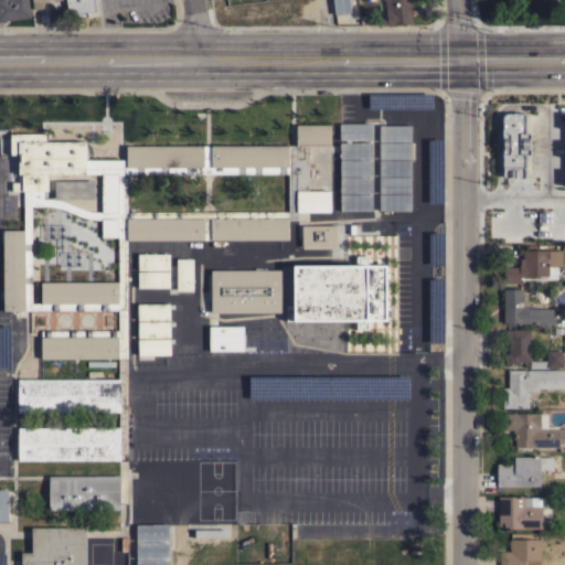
[(28,0),(30,17),(0,20),(0,0),(28,0)]
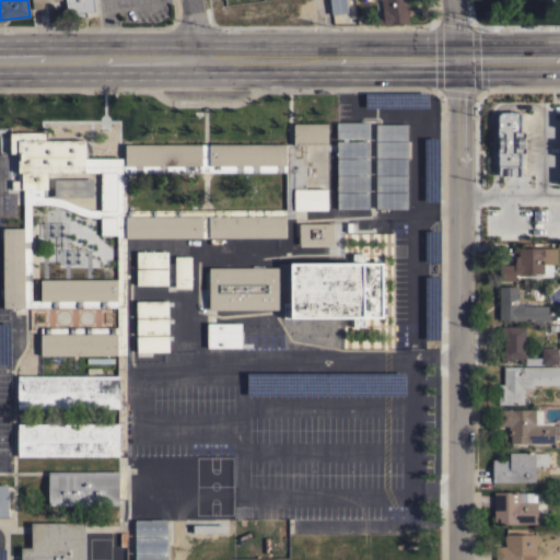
[(31,0),(48,0),(43,1),(44,7),(32,9),(31,0)]
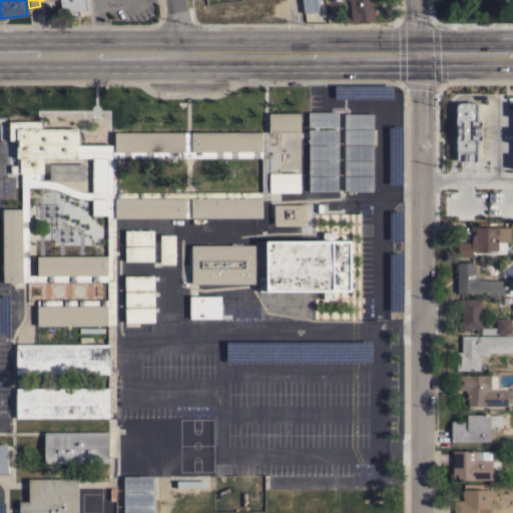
[(62,18),(59,0),(88,0),(90,10),(79,11),(79,15),(62,18)]
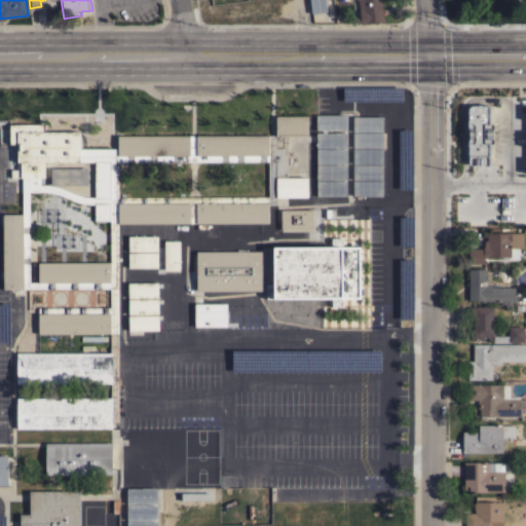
[(324,0),(326,11),(320,12),(321,22),(313,23),(312,13),(311,13),(309,0),(324,0)]
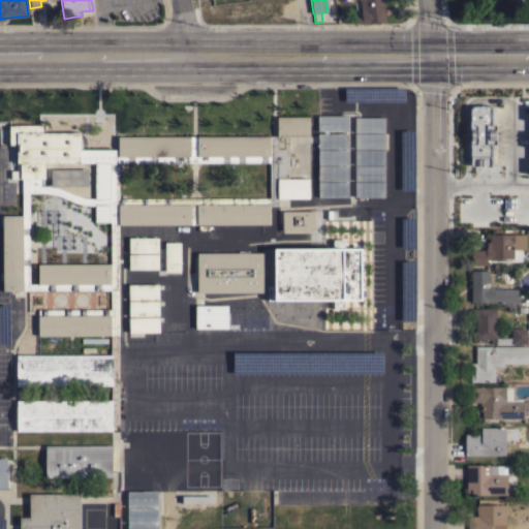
[(382,0),(384,8),(385,12),(384,12),(385,22),(363,24),(363,23),(358,24),(356,17),(361,16),(360,0),(382,0)]
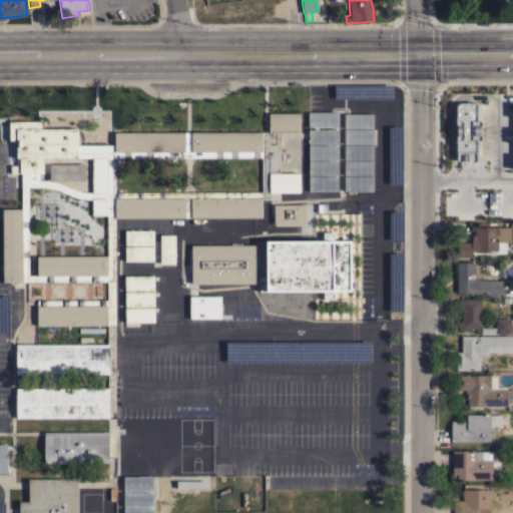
[(337,83),(337,96),(394,96),(394,84),(337,83)]
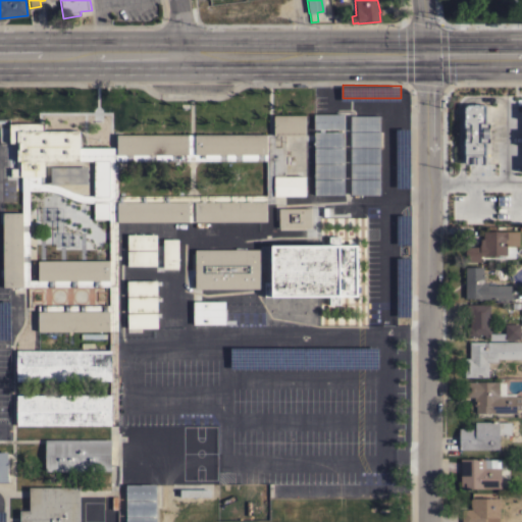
[(484,122),(488,122),(488,143),(483,143),(483,164),(464,164),(464,154),(464,108),(467,104),(484,104),(484,122)]
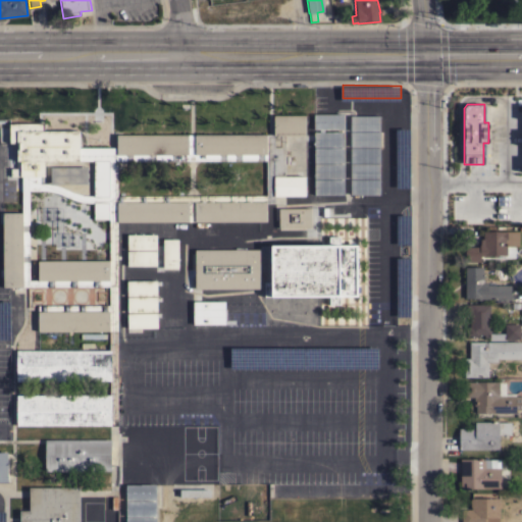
[(343,113),(343,128),(313,128),(313,113),(343,113)]
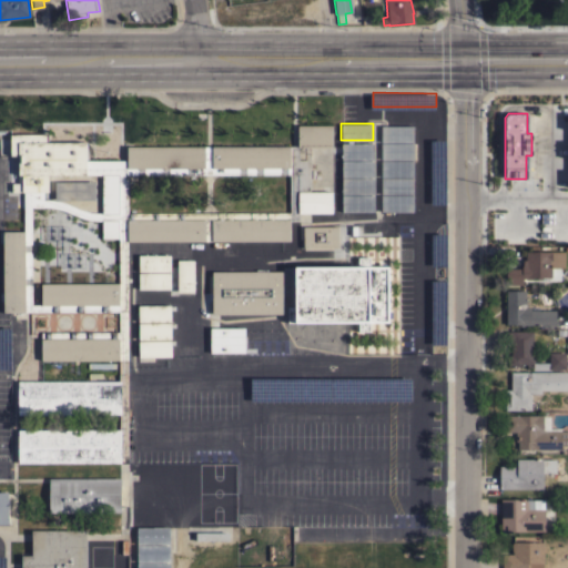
[(127,241),(128,457),(120,457),(120,463),(17,463),(17,429),(119,429),(119,414),(17,414),(17,381),(118,381),(118,359),(40,361),(40,332),(118,332),(118,312),(2,312),(2,310),(0,310),(0,306),(1,306),(1,301),(2,301),(2,231),(23,231),(23,191),(11,191),(11,183),(8,183),(8,180),(2,180),(2,170),(8,170),(16,170),(16,183),(18,183),(18,155),(10,155),(9,133),(48,133),(48,142),(84,142),(84,143),(85,143),(85,159),(85,160),(127,160),(127,146),(297,145),(297,125),(331,124),(331,146),(310,146),(310,191),(332,191),(332,213),(298,213),(298,220),(288,220),(288,241),(127,241)]
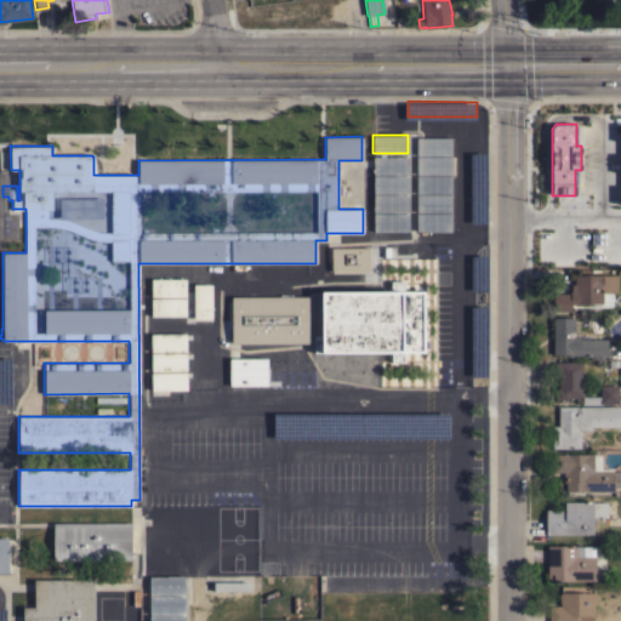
[(416,137),(451,137),(451,155),(416,155),(416,137)]
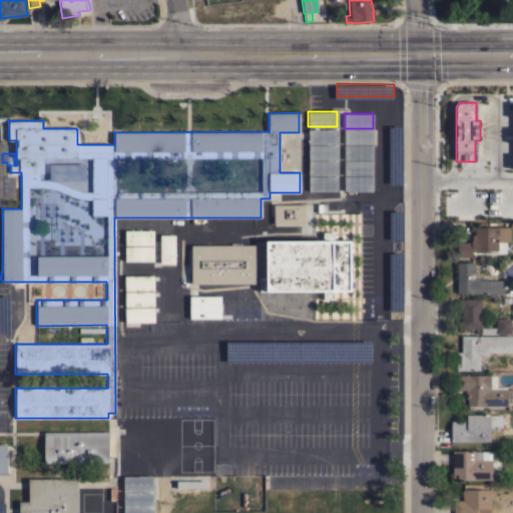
[(308,144),(308,141),(307,141),(307,139),(308,139),(308,129),(337,129),(337,143),(308,144)]
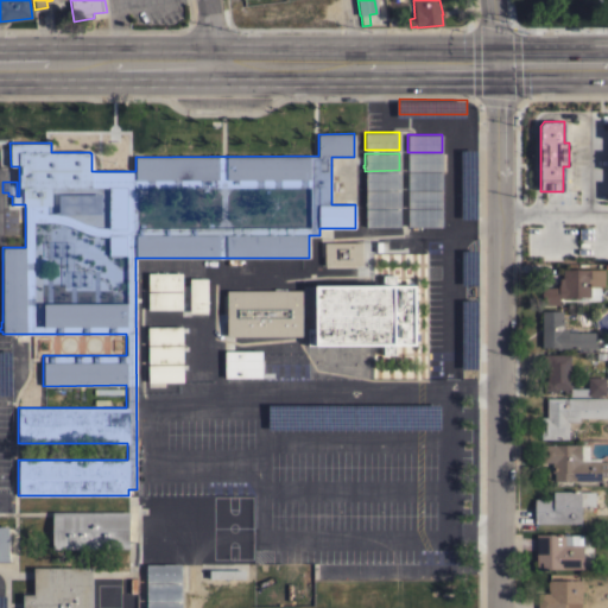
[(442,153),(442,171),(407,170),(407,153),(442,153)]
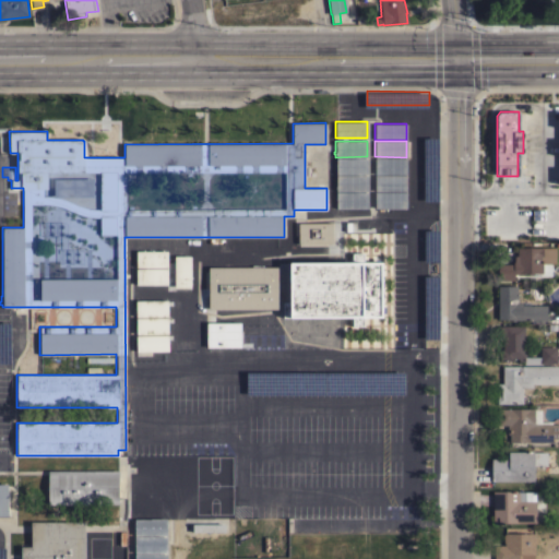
[(367,157),(367,174),(335,174),(335,157),(367,157)]
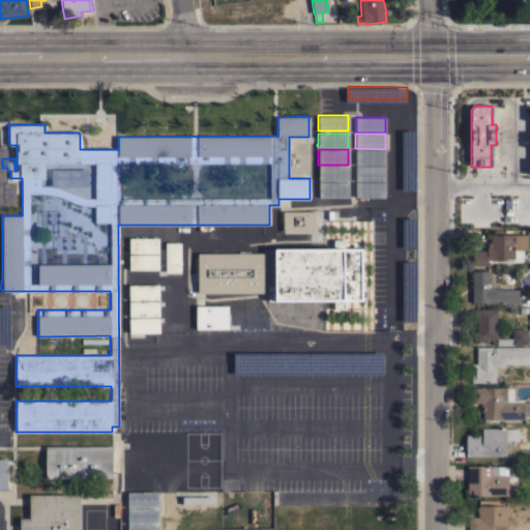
[(385,149),(385,165),(355,165),(355,149),(385,149)]
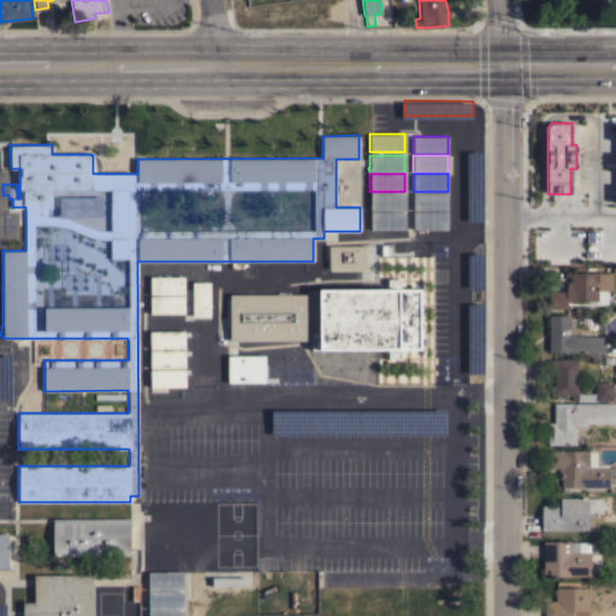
[(404,193),(404,211),(369,211),(369,207),(369,205),(369,193),(404,193)]
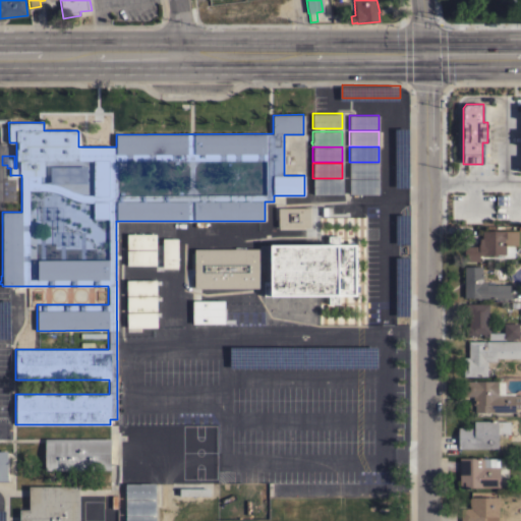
[(379,163),(379,178),(349,178),(349,163),(379,163)]
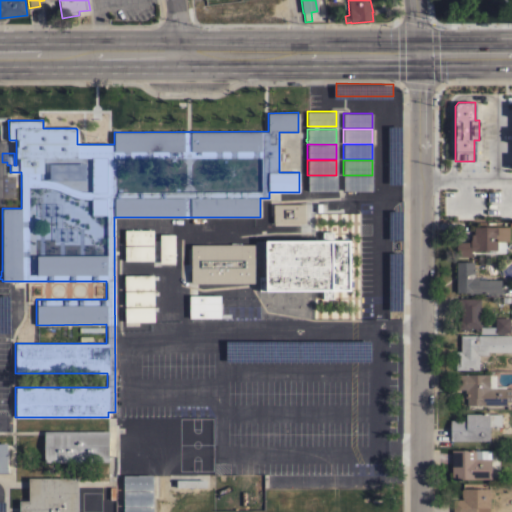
[(372,175),(372,190),(343,190),(343,175),(372,175)]
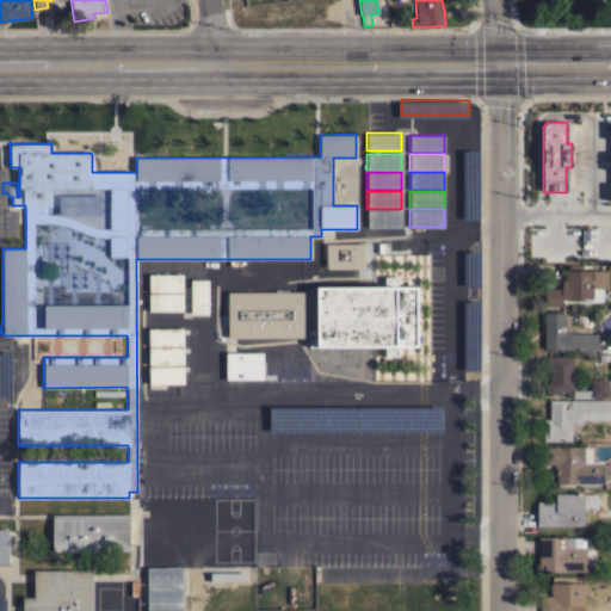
[(401,210),(401,228),(366,228),(366,210),(401,210)]
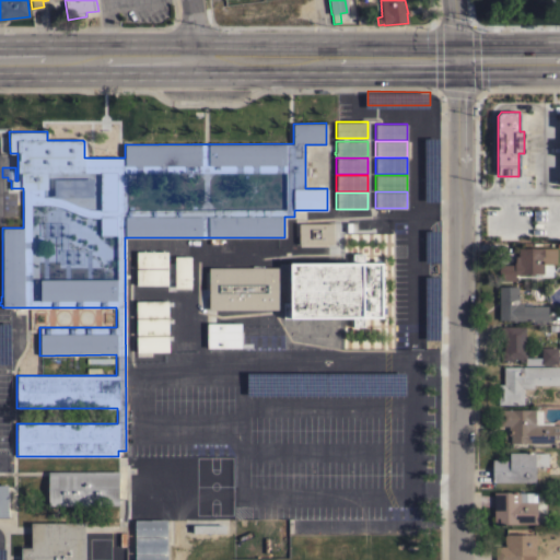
[(333,223),(333,243),(299,244),(298,223),(333,223)]
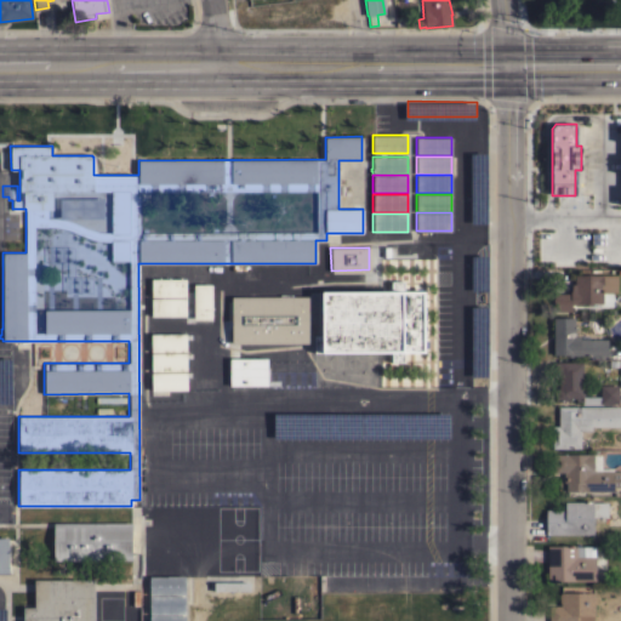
[(467,254),(479,255),(478,289),(467,289),(467,254)]
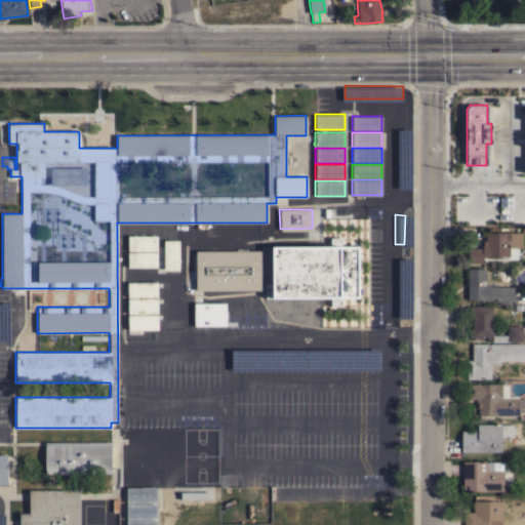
[(205,236),(205,226),(218,226),(218,236),(205,236)]
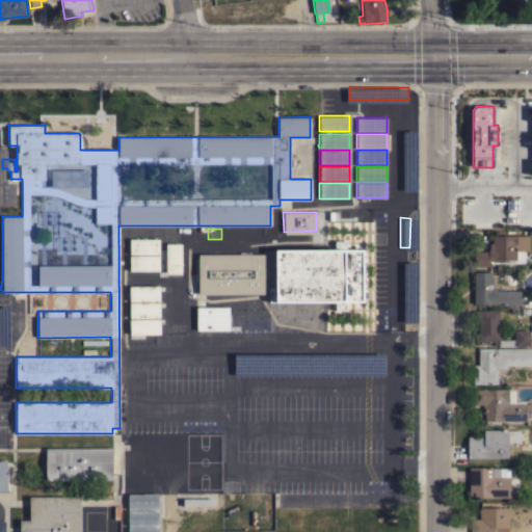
[(528,235),(528,250),(516,250),(515,260),(506,259),(504,260),(502,259),(496,259),(496,261),(488,261),(488,266),(474,266),(474,259),(472,259),(472,255),(474,255),(474,250),(487,250),(487,248),(489,248),(489,243),(491,243),(491,235),(502,235),(504,234),(506,235),(528,235)]
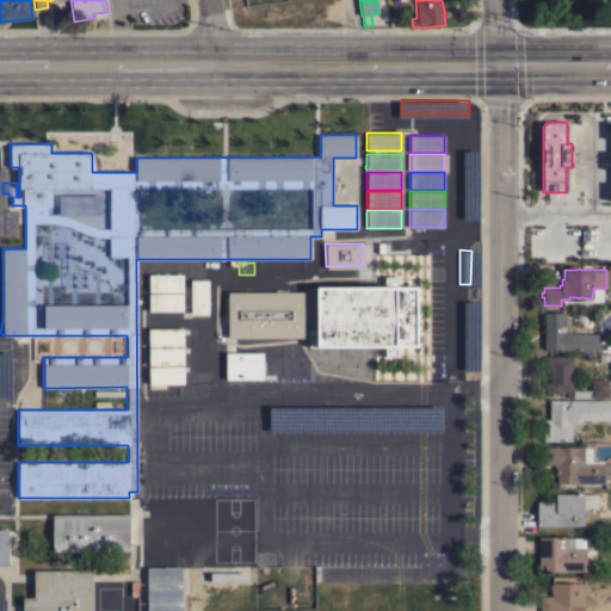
[(183,273),(183,291),(148,291),(148,273),(183,273)]
